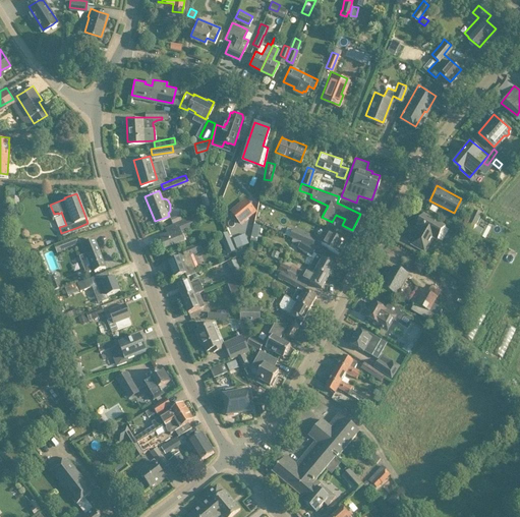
[(244,195),(229,208),(240,222),(255,209),(244,195)]
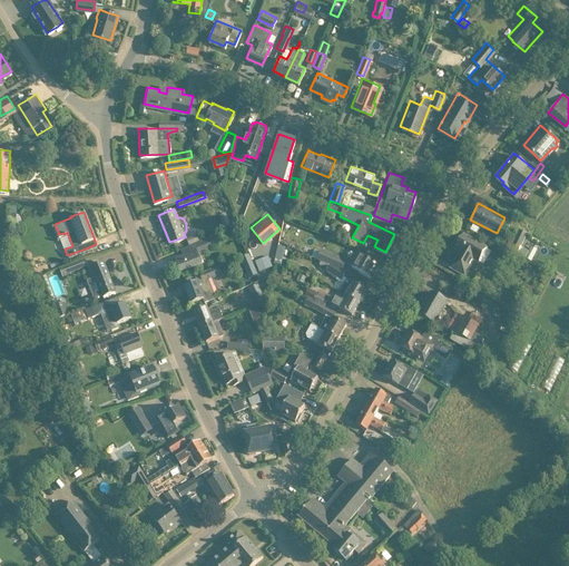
[(508,249),(516,253),(520,244),(527,232),(518,227),(508,249)]
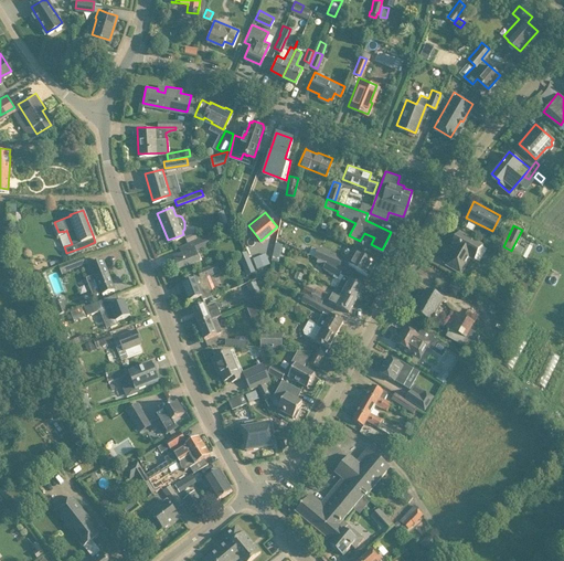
[(481,242),(458,230),(450,244),(454,246),(445,262),(459,271),(469,255),(472,257),(481,242)]
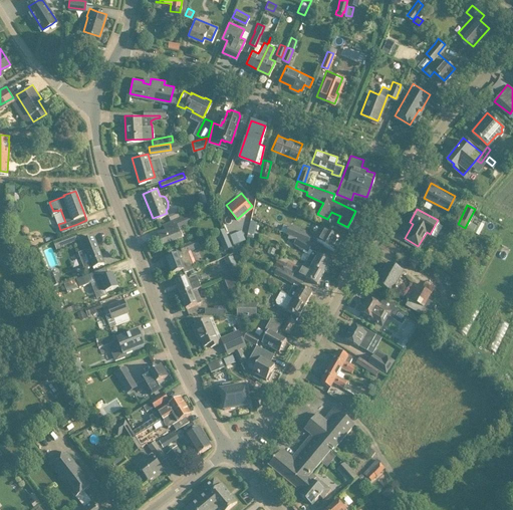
[(174,218),(177,226),(190,221),(190,219),(197,216),(194,210),(174,218)]
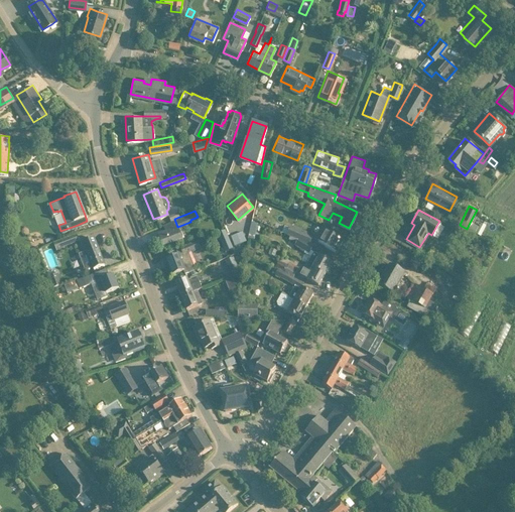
[(181,236),(177,227),(174,219),(162,224),(165,230),(158,232),(162,244),(170,241),(172,245),(183,241),(181,236)]
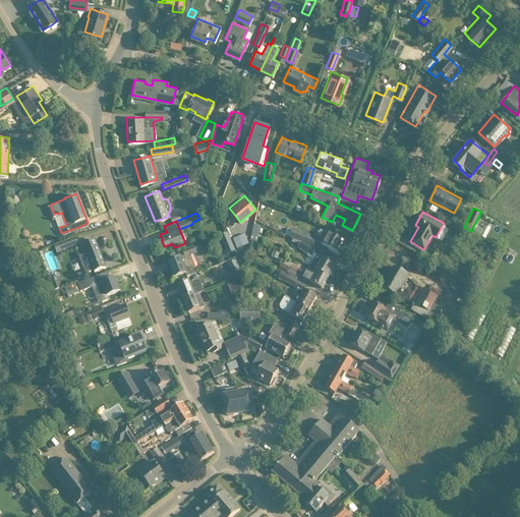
[(460,225),(456,232),(465,237),(467,233),(476,237),(482,226),(475,223),(471,231),(464,227),(460,225)]
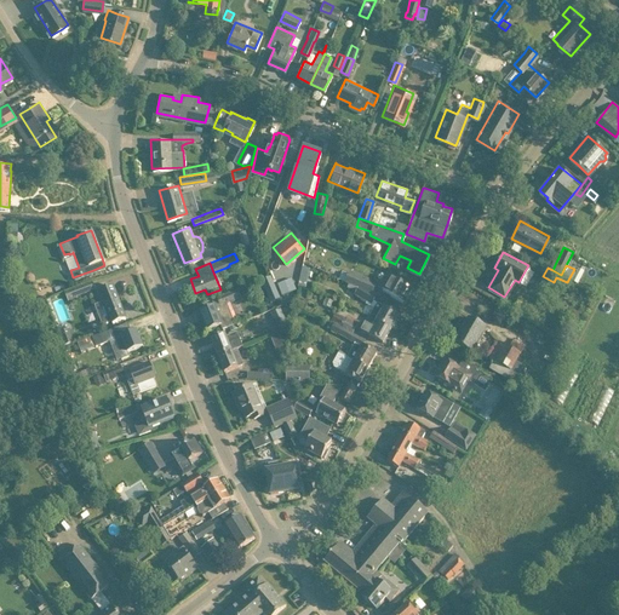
[(343,279),(348,281),(357,285),(371,291),(371,289),(376,279),(348,266),(343,279)]
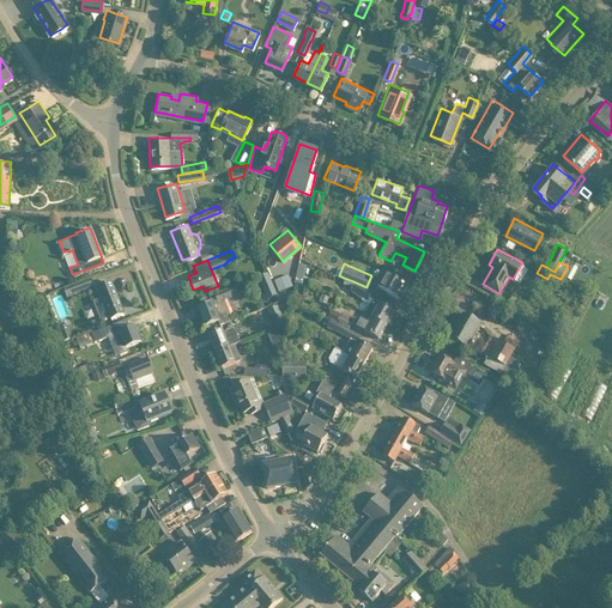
[(270,268),(258,274),(265,291),(278,286),(270,268)]
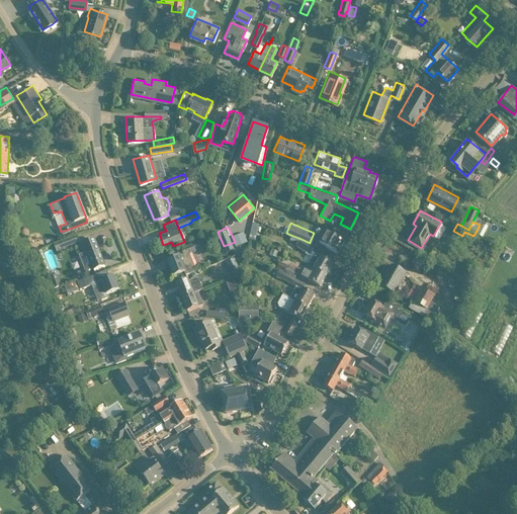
[(320,241),(326,244),(325,245),(337,251),(338,251),(339,252),(343,246),(341,245),(344,240),(326,230),(320,241)]
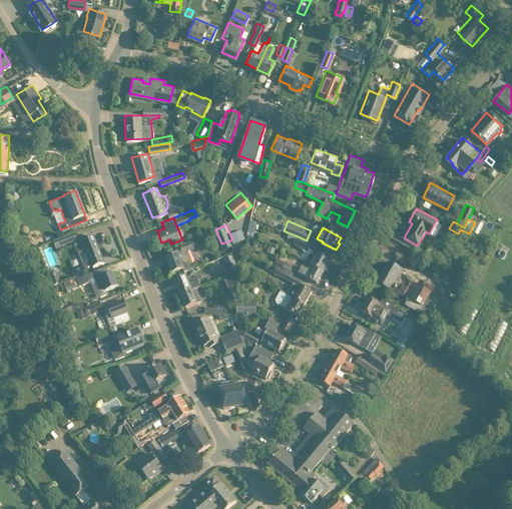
[(63,244),(62,241),(78,235),(75,229),(52,238),(56,247),(63,244)]
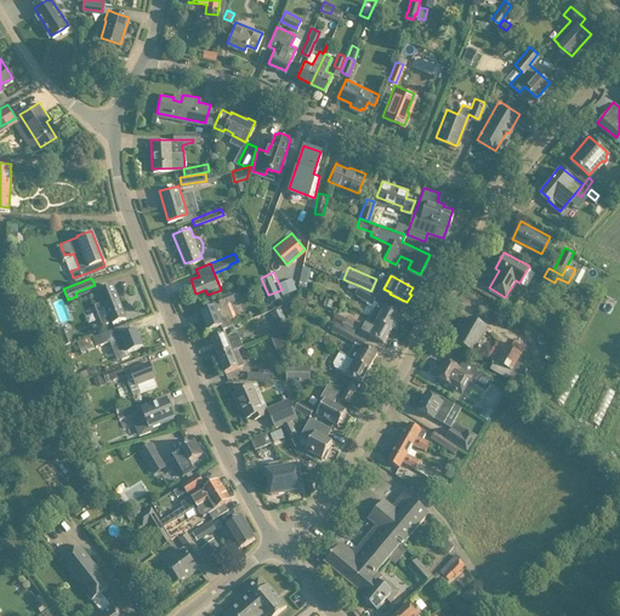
[(346,285),(356,289),(354,291),(371,301),(376,292),(371,290),(371,291),(358,285),(348,281),(346,285)]
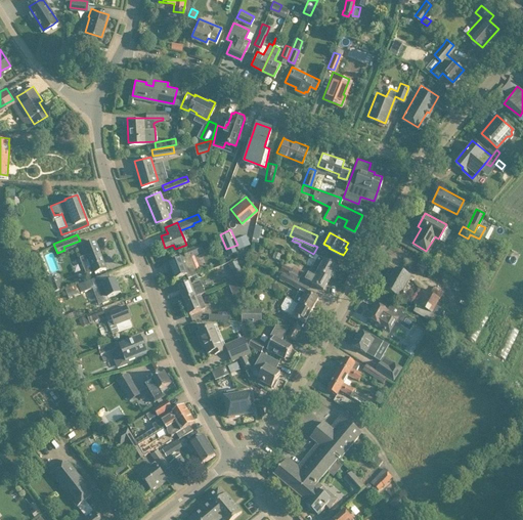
[(82,254),(79,255),(85,272),(93,269),(94,271),(105,267),(94,239),(83,243),(79,245),(82,254)]
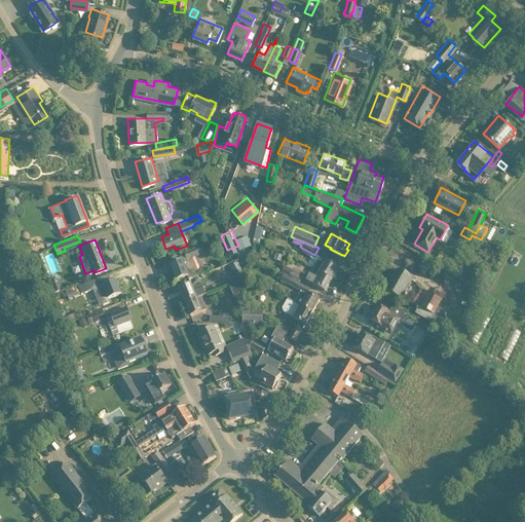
[(187,276),(192,275),(193,274),(197,273),(198,272),(191,254),(203,250),(200,243),(183,250),(185,256),(181,258),(181,257),(170,262),(176,277),(186,273),(187,276)]
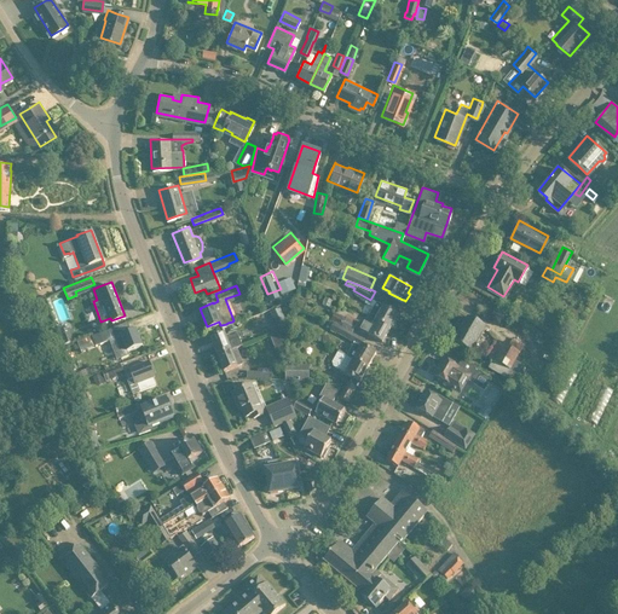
[(272,297),(265,300),(269,308),(276,305),(272,297)]
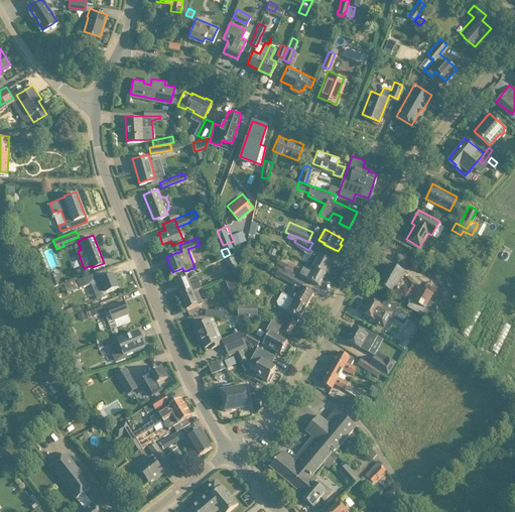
[(331,259),(322,254),(312,249),(305,262),(324,272),(331,259)]
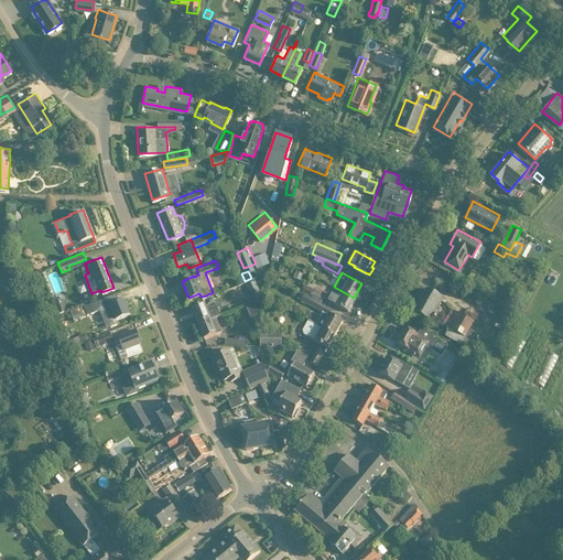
[(300,290),(303,291),(320,301),(326,290),(315,283),(314,287),(304,281),(300,290)]
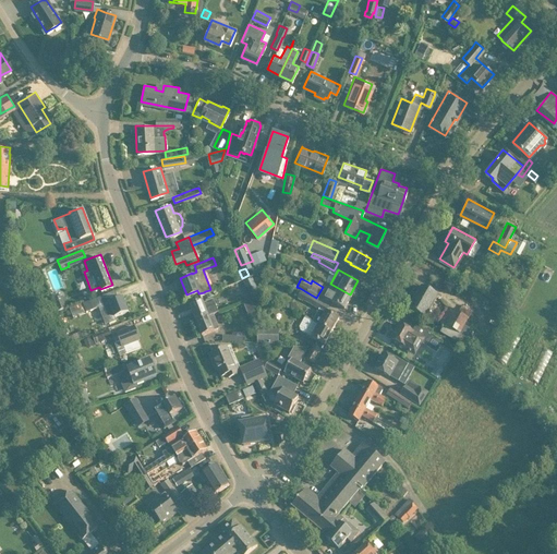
[(408,305),(418,311),(424,315),(437,292),(421,282),(408,305)]
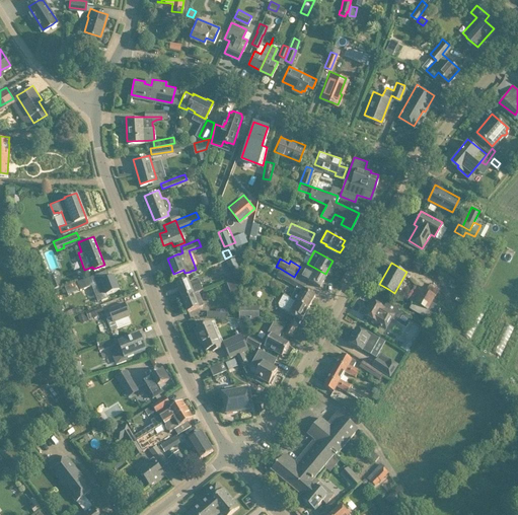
[(325,274),(307,264),(301,274),(319,284),(325,274)]
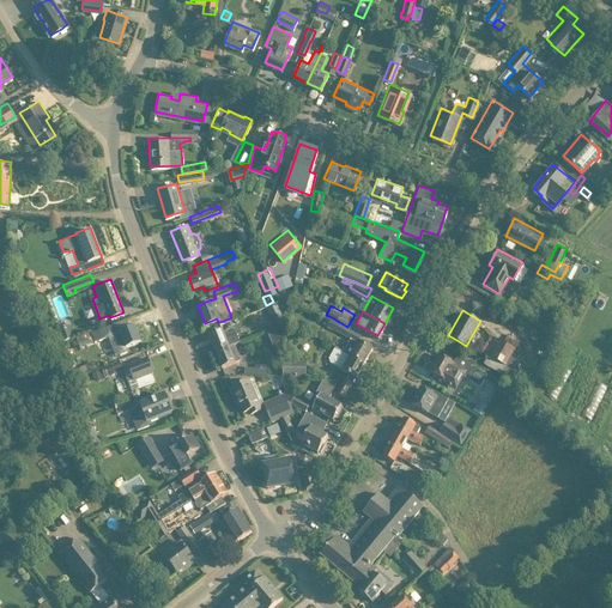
[(64,317),(67,324),(74,321),(71,314),(64,317)]
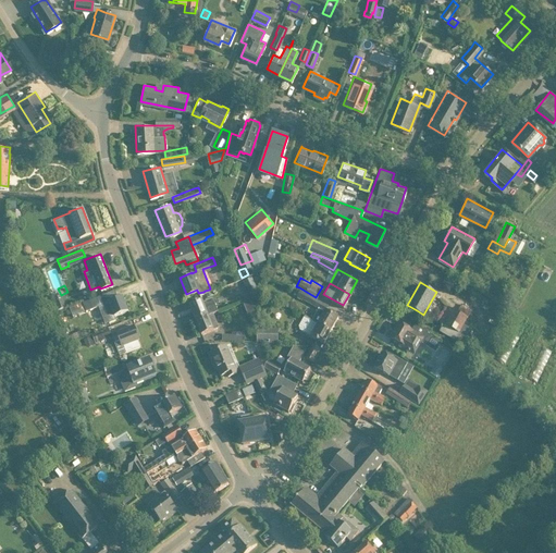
[(316,297),(299,287),(296,293),(312,303),(316,297)]
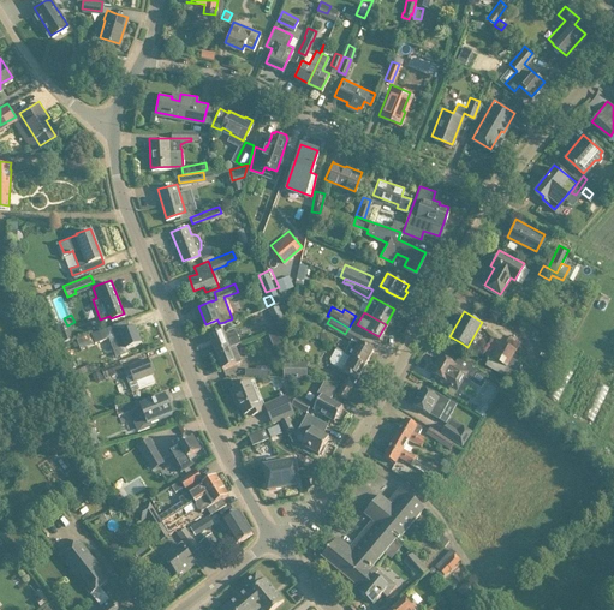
[(88,341),(94,339),(94,340),(109,334),(106,324),(90,332),(84,334),(88,341)]
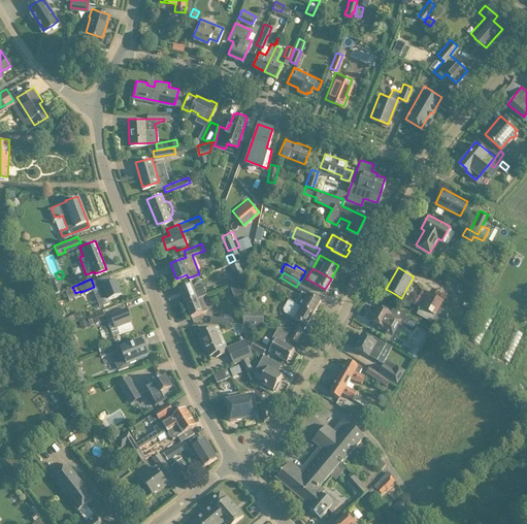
[(101,299),(110,295),(121,292),(116,279),(96,286),(101,299)]
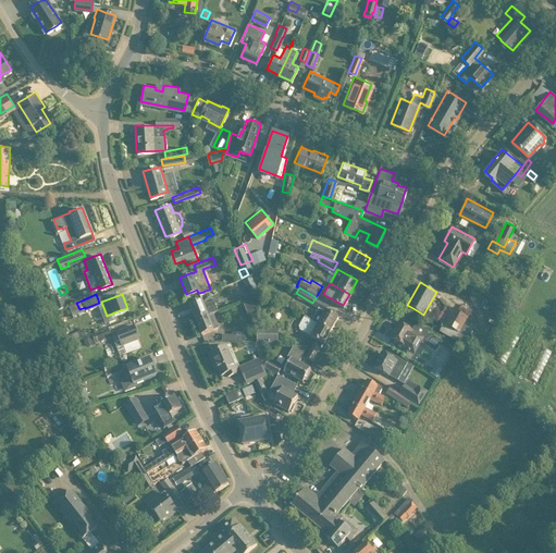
[(247,312),(256,309),(255,308),(257,297),(256,295),(243,300),(247,312)]
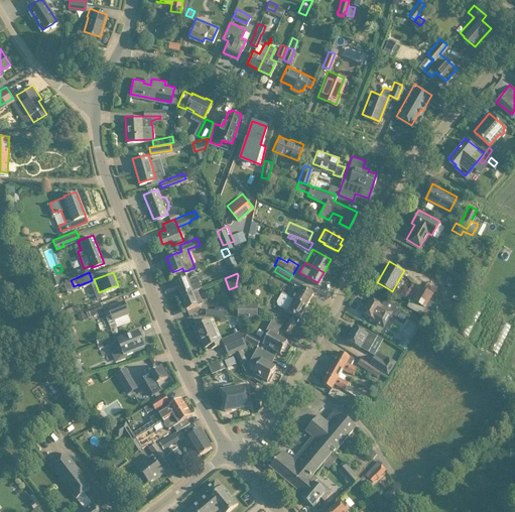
[(174,280),(180,293),(191,289),(197,287),(201,285),(198,278),(188,282),(186,275),(174,280)]
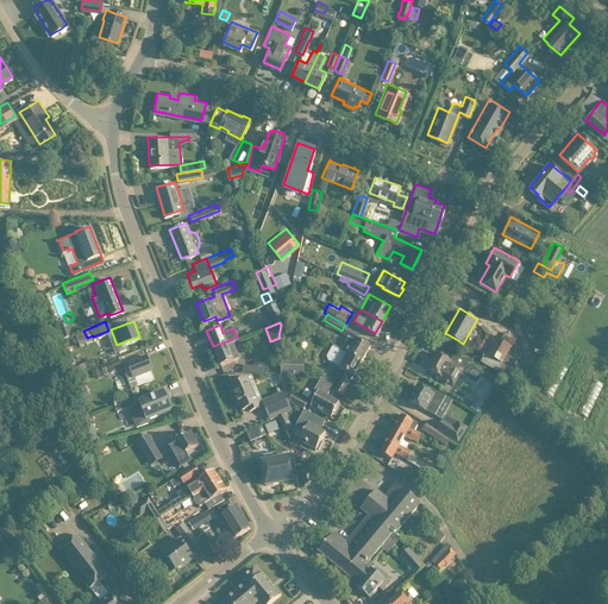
[(514,356),(506,351),(514,338),(502,332),(499,338),(489,332),(480,348),(483,351),(480,358),(505,372),(514,356)]
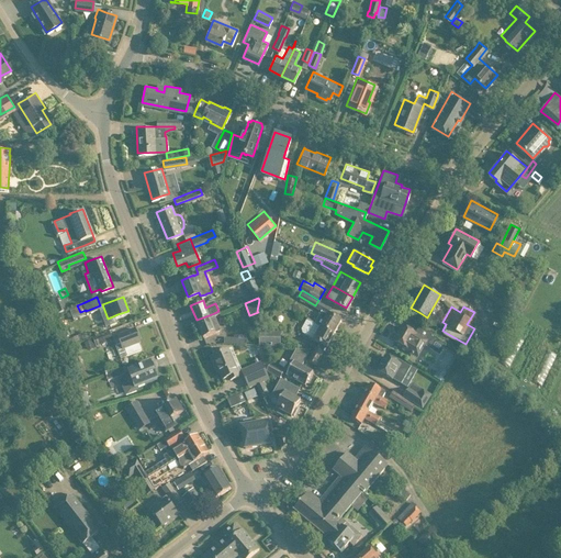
[(340,319),(331,313),(322,308),(314,321),(306,315),(305,316),(333,332),(340,319)]
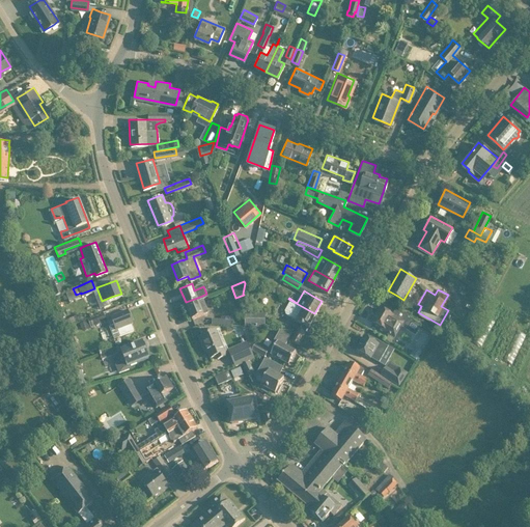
[(197,298),(186,302),(191,316),(202,311),(207,309),(202,296),(197,298)]
